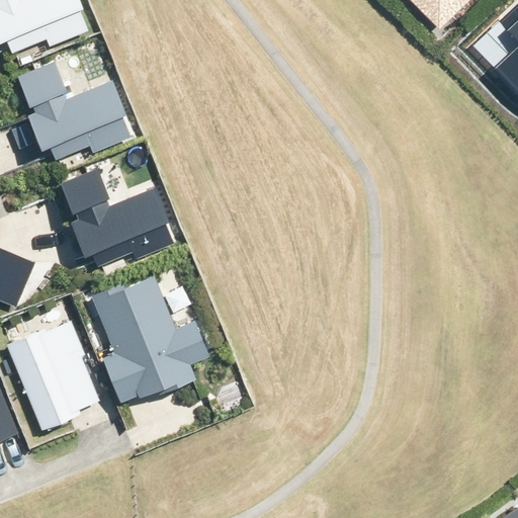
[(96,30),(85,0),(0,0),(0,53),(4,64),(63,42),(96,30)]
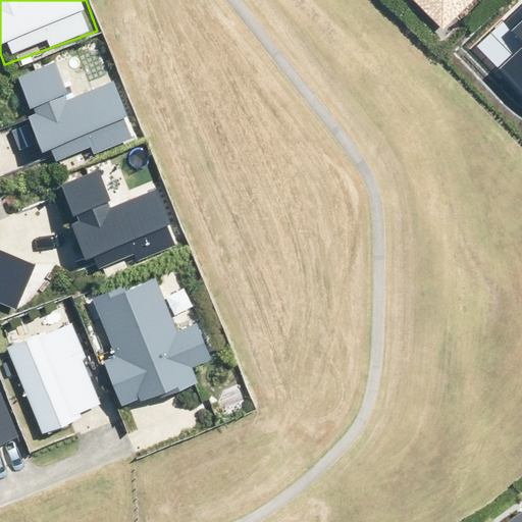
[(428,0),(441,13),(454,0),(428,0)]
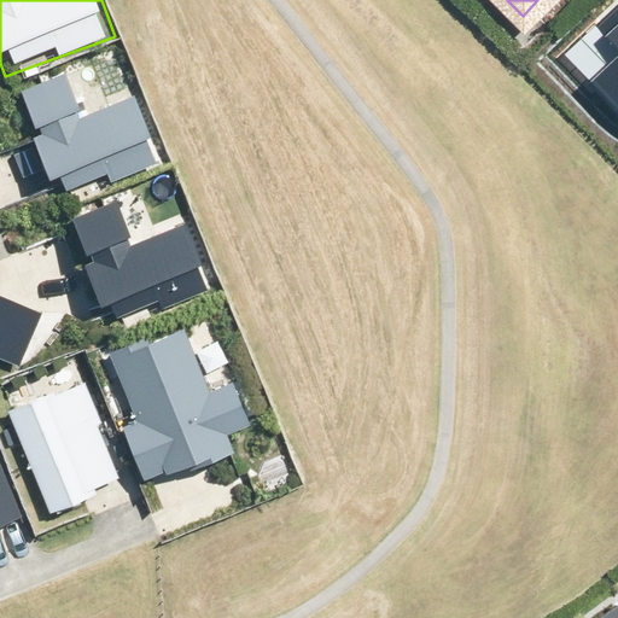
[(617,3),(595,25),(617,48),(617,54),(593,80),(617,105),(617,3)]
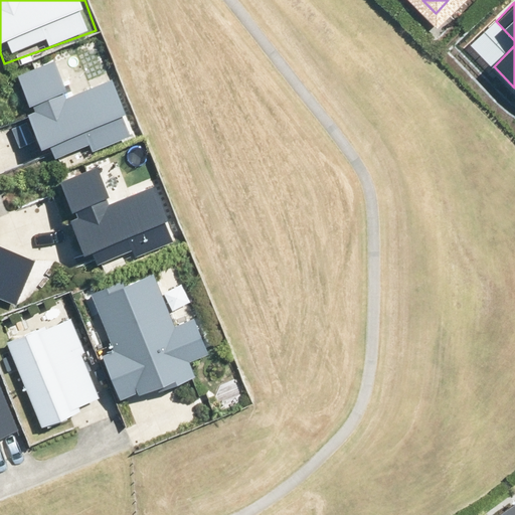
[(143,137),(121,72),(73,88),(66,67),(23,82),(50,167),(143,137)]
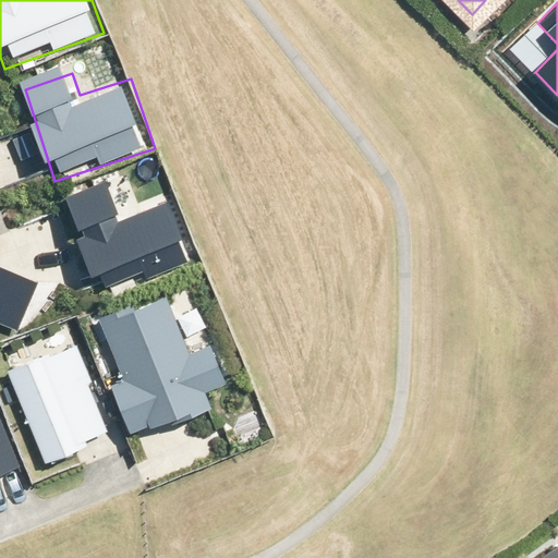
[(189,255),(170,203),(125,219),(114,190),(71,205),(100,287),(189,255)]
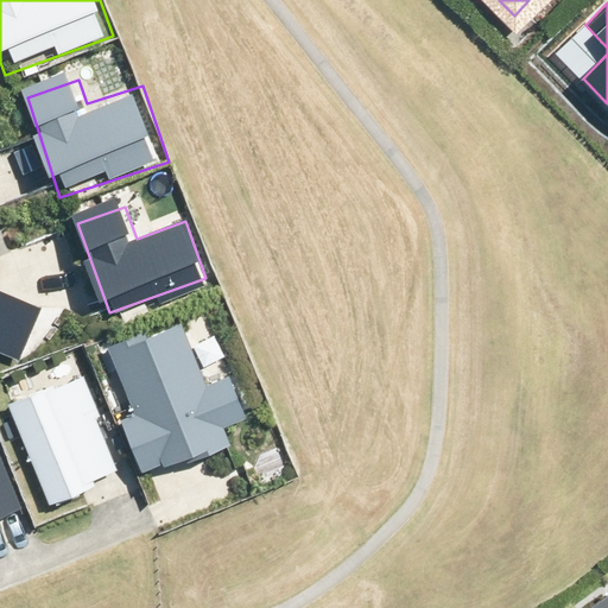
[(0,352),(17,360),(39,308),(0,291),(0,352)]
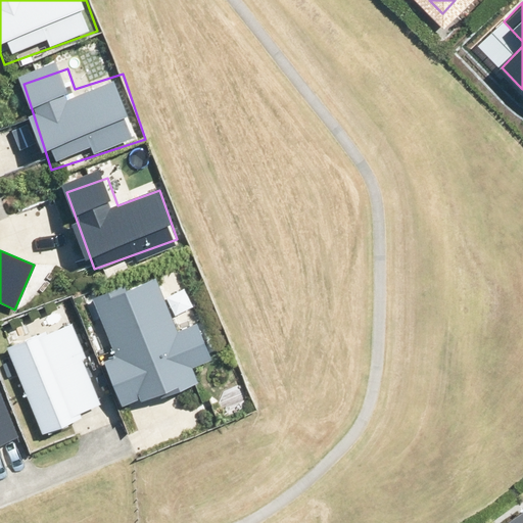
[(168,256),(83,291),(129,399),(212,365),(168,256)]
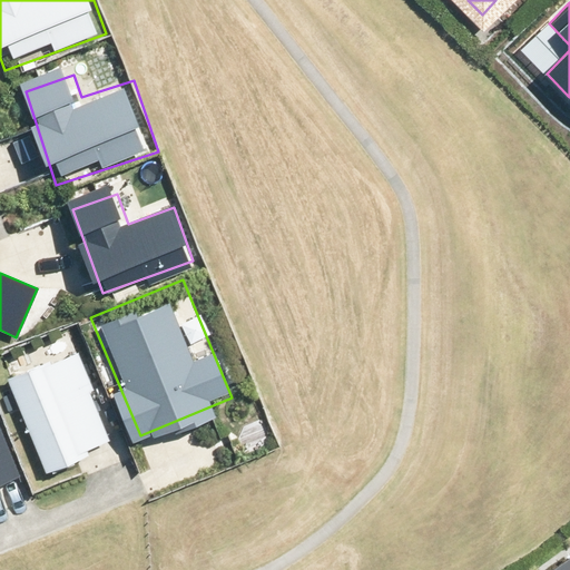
[(67,324),(0,351),(0,356),(42,463),(111,435),(67,324)]
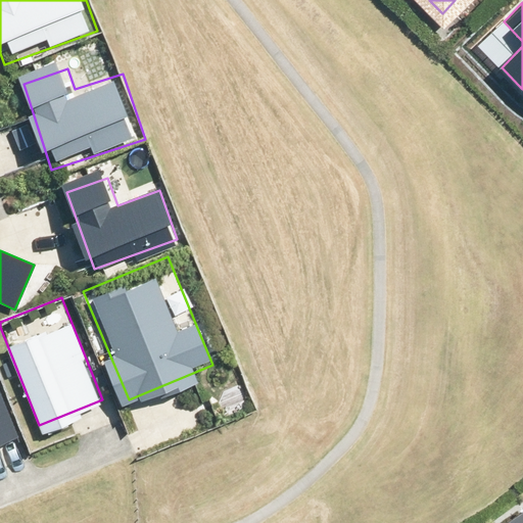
[(0,383),(0,435),(18,429),(0,383)]
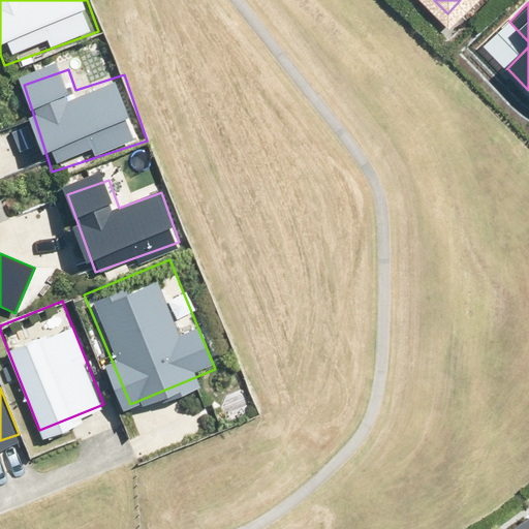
All buildings are outlined.
